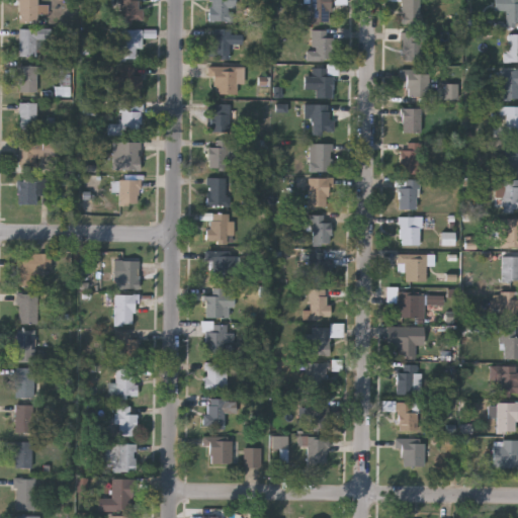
[(19,19),(19,0),(37,0),(37,19),(19,19)]
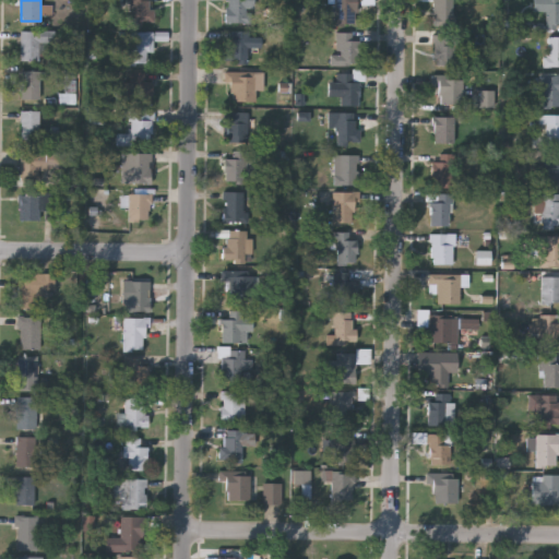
[(129,22),(129,0),(153,0),(153,22),(129,22)]
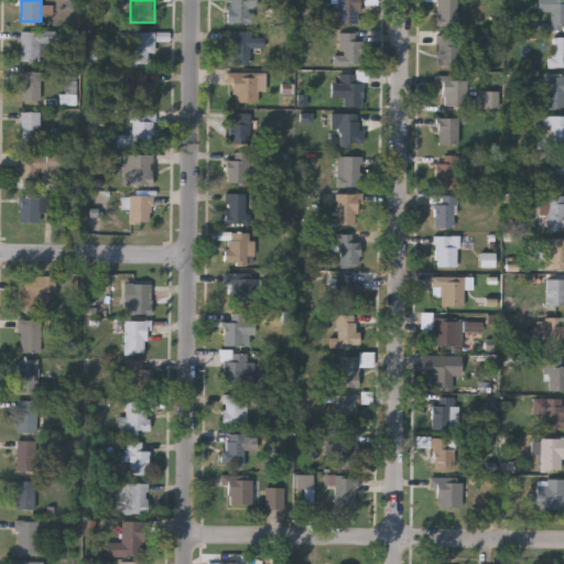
[(255,0),(255,21),(227,21),(227,0),(255,0)]
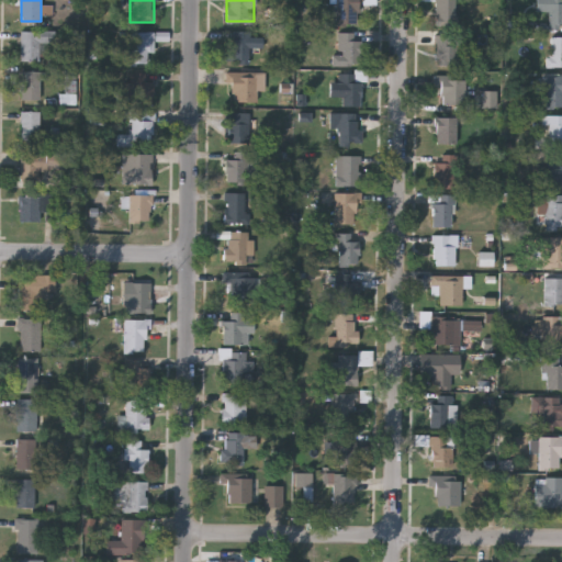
[(377,0),(377,3),(358,3),(358,23),(336,23),(336,0),(377,0)]
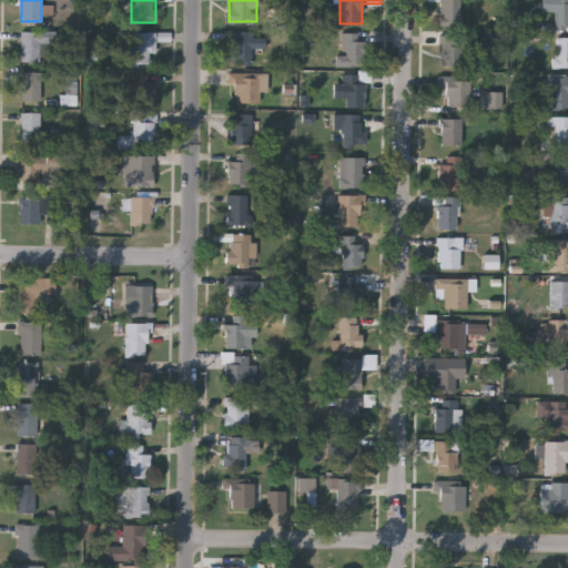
[(460,0),(460,26),(439,26),(439,0),(460,0)]
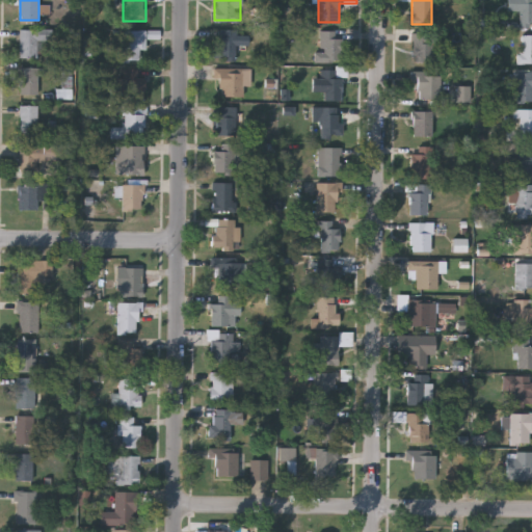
[(531,0),(531,1),(531,22),(531,26),(519,26),(519,0),(531,0)]
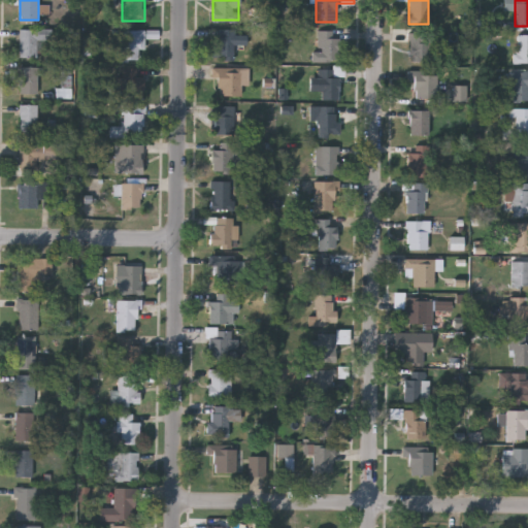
[(52,27),(52,39),(37,39),(37,56),(19,56),(19,27),(52,27)]
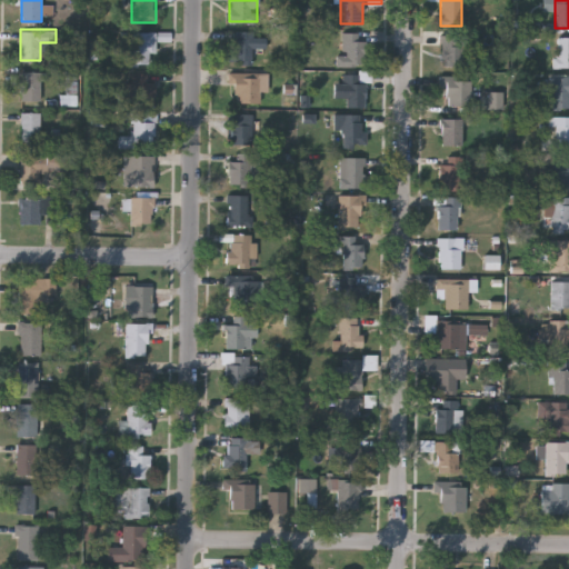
[(253,30),(253,36),(266,36),(266,47),(250,47),(250,62),(230,62),(230,30),(253,30)]
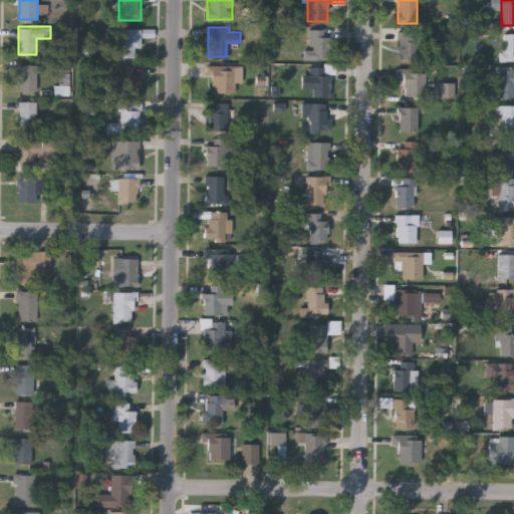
[(154,28),(154,35),(141,35),(141,46),(135,46),(135,58),(114,58),(114,28),(154,28)]
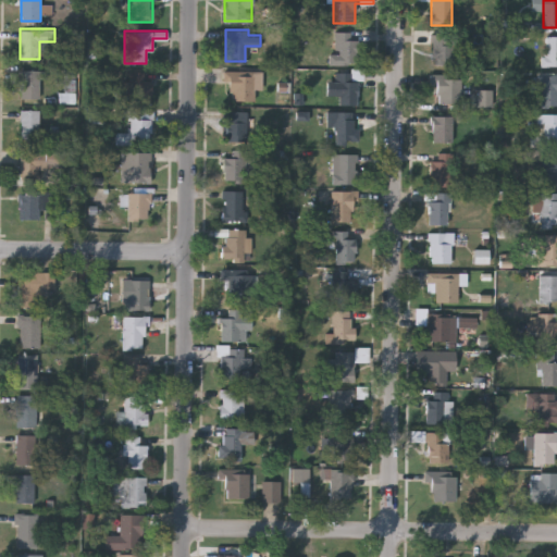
[(358,31),(358,62),(335,62),(335,31),(358,31)]
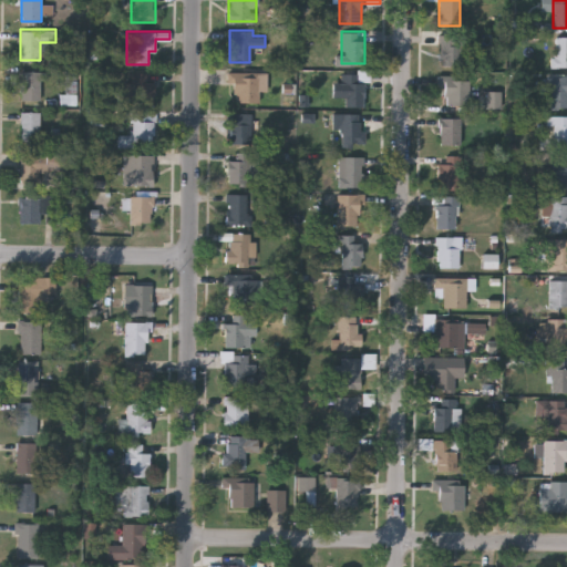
[(462,33),(462,64),(437,64),(437,33),(462,33)]
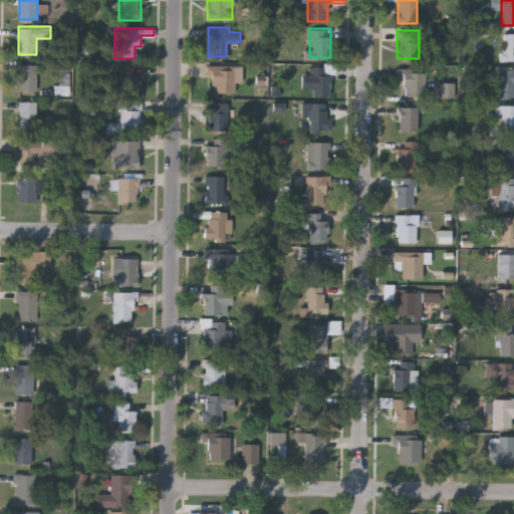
[(513,60),(499,60),(501,32),(513,32),(513,60)]
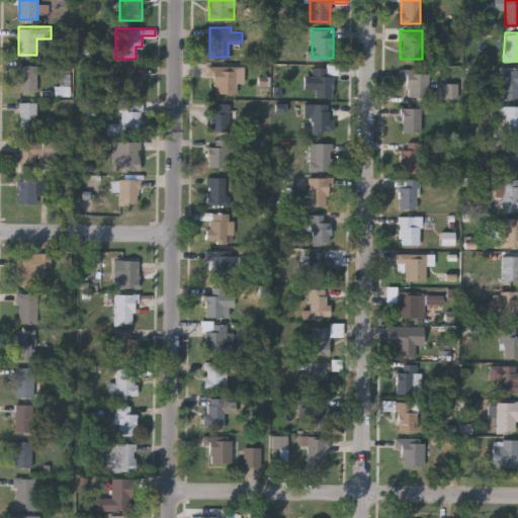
[(19,91),(19,65),(36,65),(36,91),(19,91)]
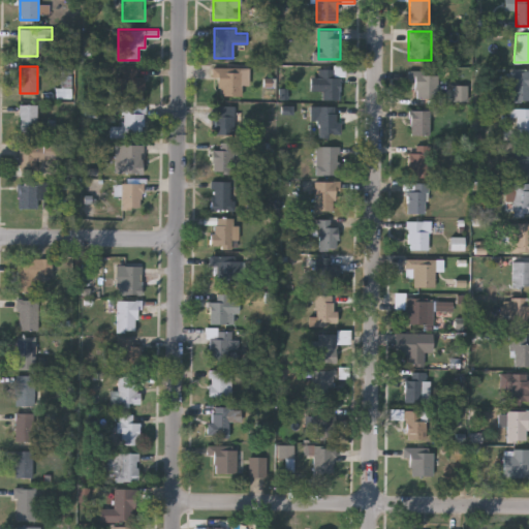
[(143,98),(120,98),(120,67),(143,67),(143,98)]
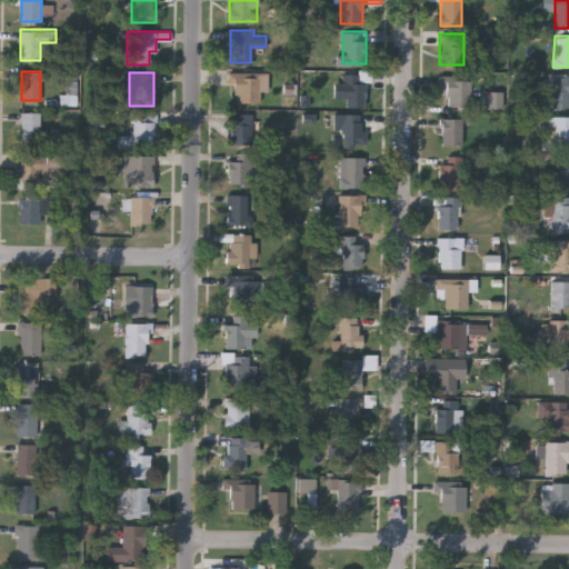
[(231,102),(231,72),(259,72),(259,101),(231,102)]
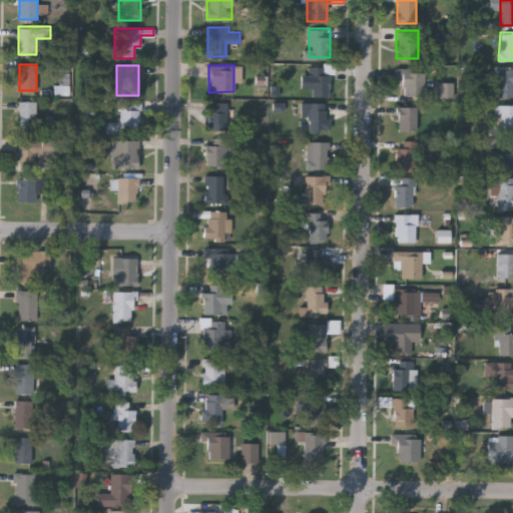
[(330,95),(310,95),(309,65),(330,65),(330,95)]
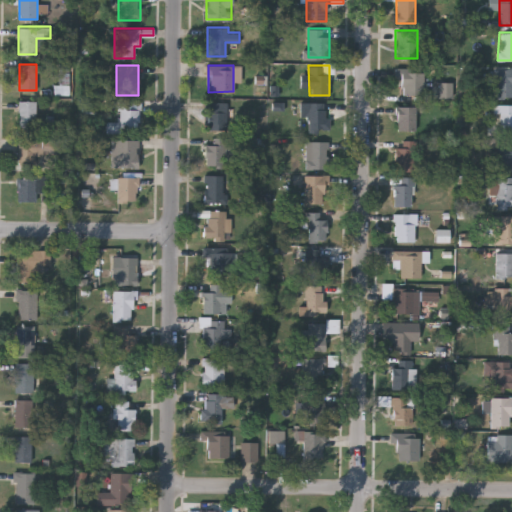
[(494,67),(511,67),(511,96),(494,96),(494,67)]
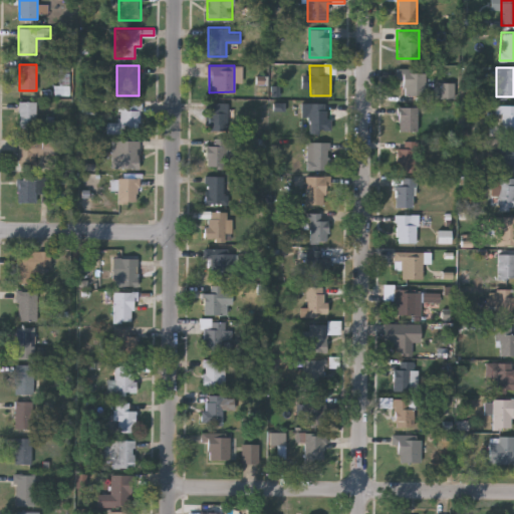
[(400,93),(400,68),(424,68),(424,93),(400,93)]
